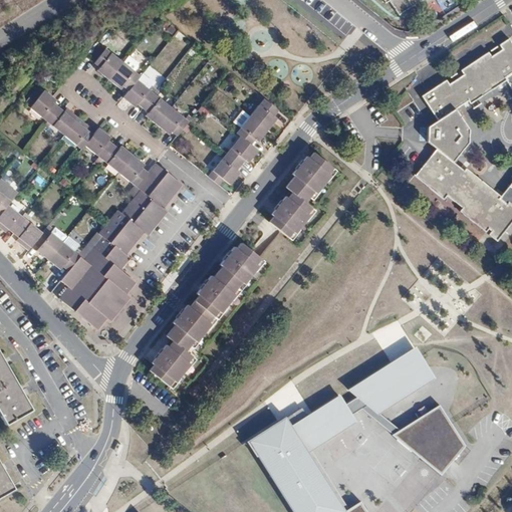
[(379,0),(386,8),(391,5),(401,20),(430,0),(379,0)]
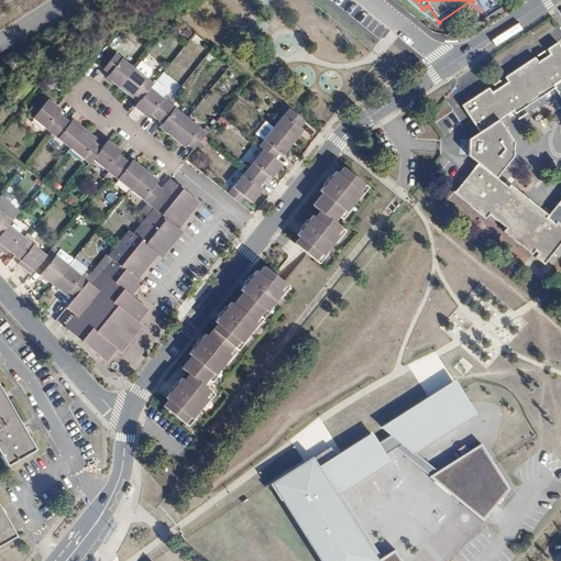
[(546,263),(560,244),(560,223),(558,221),(557,222),(547,215),(548,213),(512,183),(509,186),(498,176),(517,154),(515,136),(503,119),(560,79),(560,44),(559,42),(549,48),(551,52),(539,59),(537,56),(508,75),(510,79),(494,90),(492,86),(465,103),(483,130),(472,138),(472,154),(481,162),(458,189),(487,215),(490,211),(508,227),(506,230),(532,252),(535,249),(539,252),(537,255),(546,263)]
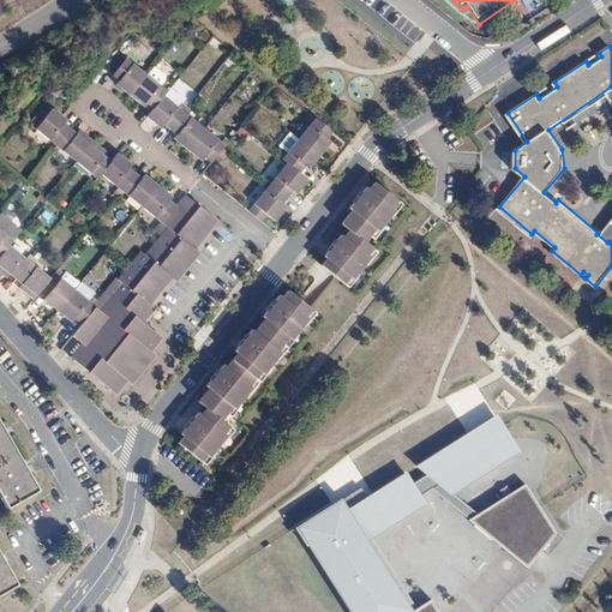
[(131,95),(148,75),(126,58),(113,73),(119,79),(115,83),(120,87),(131,95)]
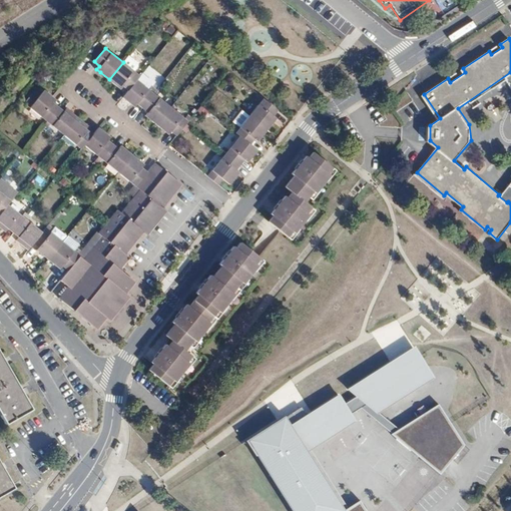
[(123,62),(109,79),(124,93),(136,79),(139,75),(123,62)]
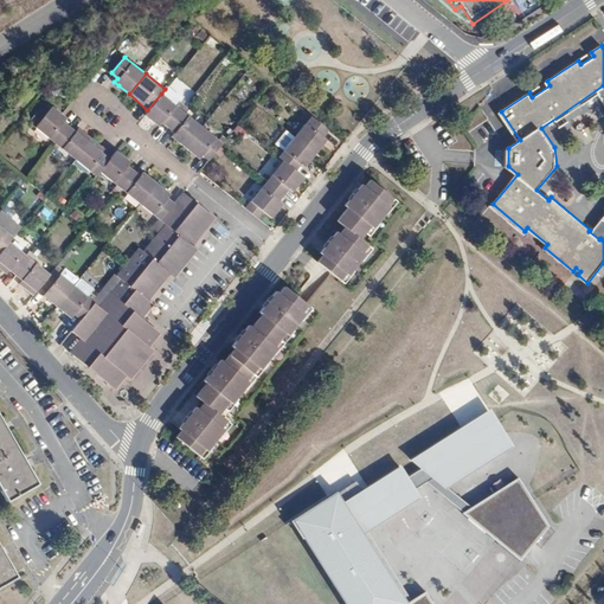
[(165,130),(181,110),(161,94),(147,110),(145,114),(165,130)]
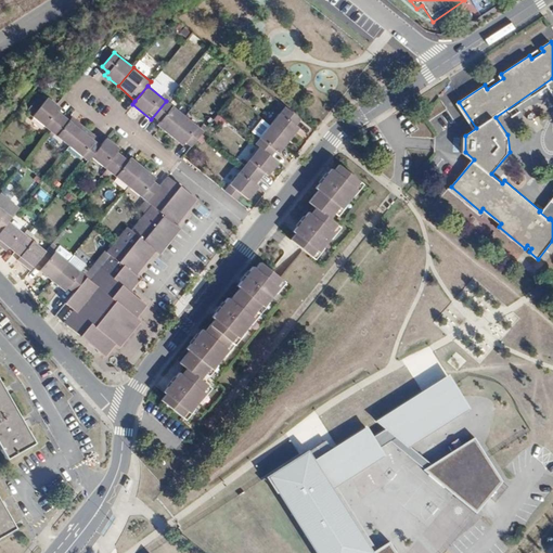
[(27,111),(52,130),(64,115),(58,111),(61,106),(48,97),(42,104),(37,100),(27,111)]
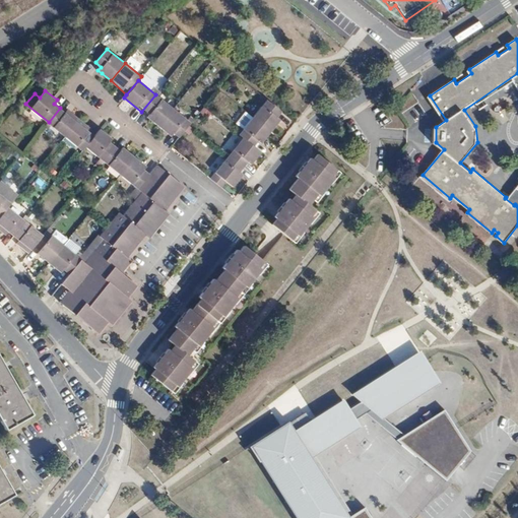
[(158,125),(172,108),(155,94),(141,112),(158,125)]
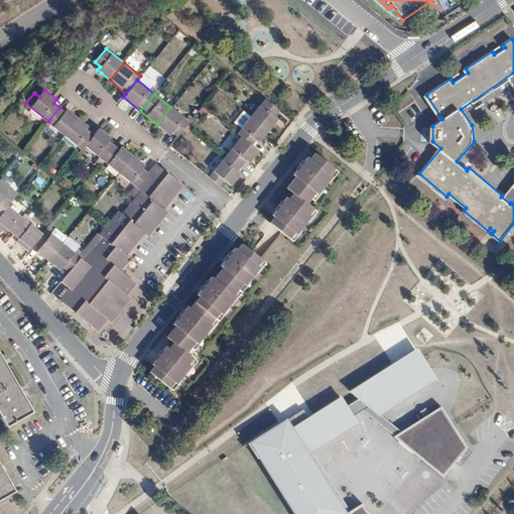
[(249,116),(266,129),(276,117),(273,115),(278,109),(264,98),(249,116)]
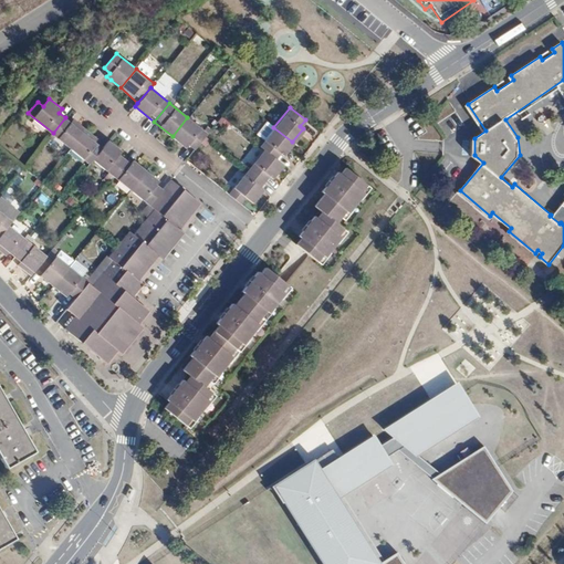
[(227,127),(231,121),(222,115),(218,122),(227,127)]
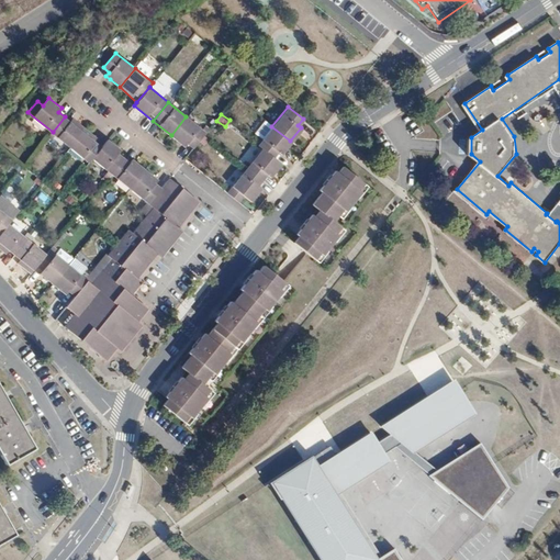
[(65,116),(53,132),(71,147),(86,129),(73,116),(69,120),(65,116)]
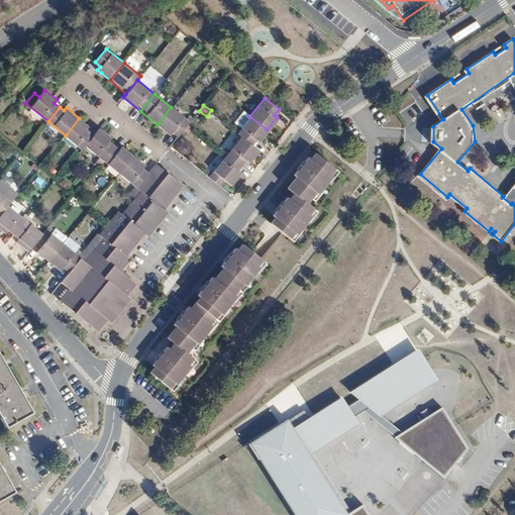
[(171,107),(158,124),(170,134),(172,131),(178,136),(189,123),(189,122),(171,107)]
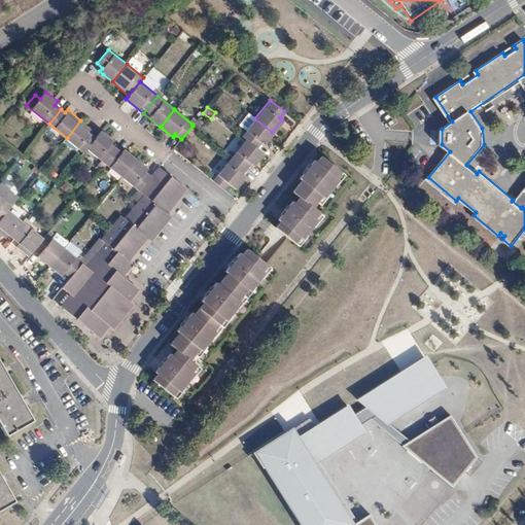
[(254,118),(241,135),(245,139),(254,147),(259,141),(263,143),(272,132),(254,118)]
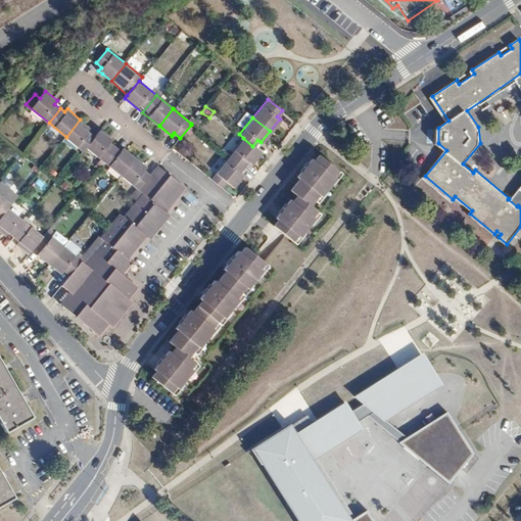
[(80,120),(66,137),(83,151),(86,147),(95,136),(90,132),(92,129),(80,120)]
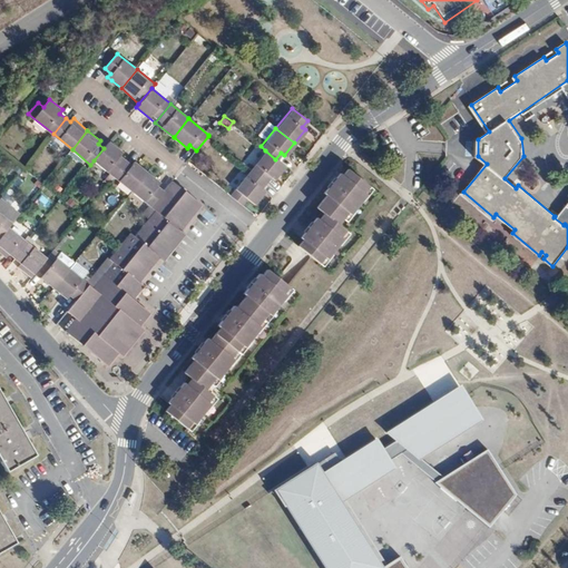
[(94,160),(113,175),(125,160),(120,156),(123,152),(109,140),(104,148),(94,160)]
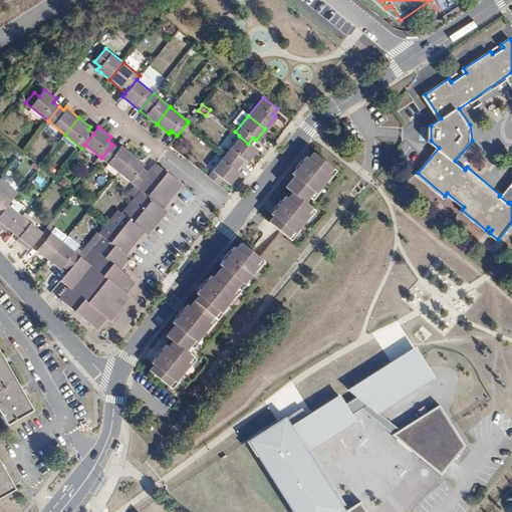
[(239,136),(225,153),(238,164),(243,158),(246,161),(255,150),(248,144),(239,136)]
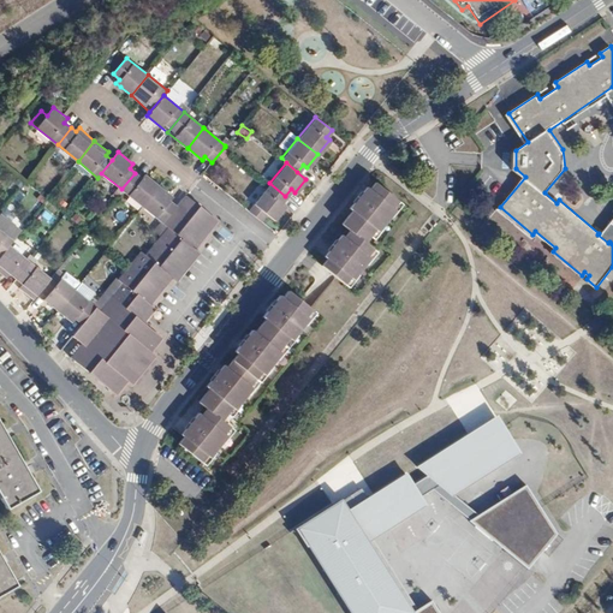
[(135,173),(121,189),(142,206),(158,184),(143,172),(140,177),(135,173)]
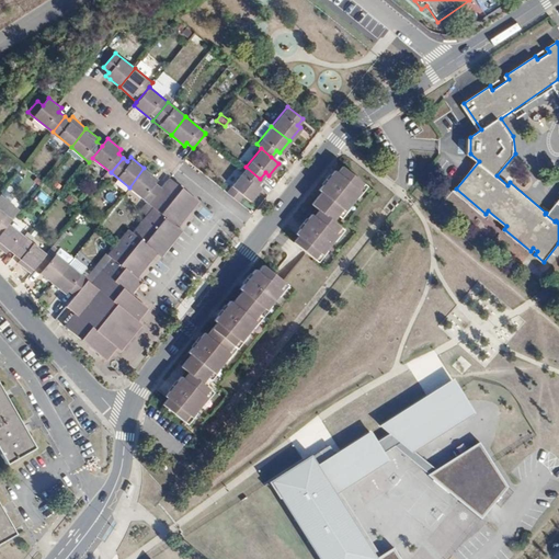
[(315,200),(321,205),(318,210),(316,208),(299,229),(301,230),(296,237),(319,254),(323,249),(327,251),(343,230),(340,228),(344,224),(337,217),(346,205),(349,207),(364,187),(362,186),(367,180),(345,161),(340,168),(338,167),(322,185),(324,187),(315,200)]
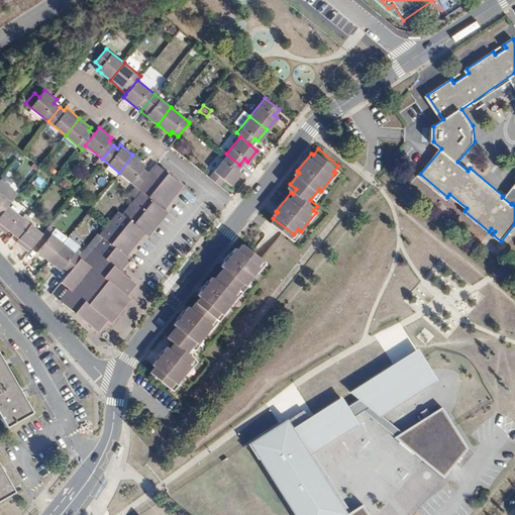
[(226,153),(207,176),(219,186),(224,179),(229,184),(239,172),(235,169),(239,165),(226,153)]
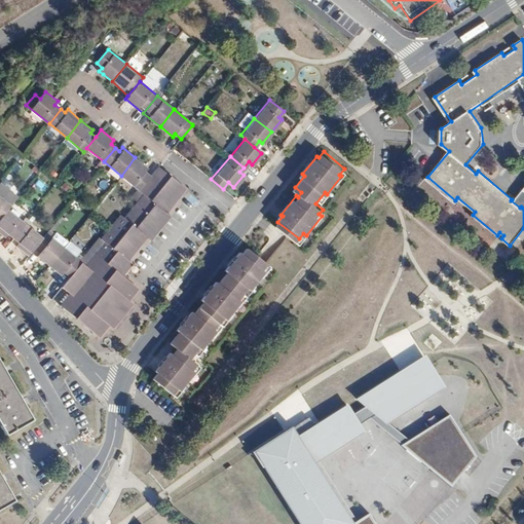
[(135,157),(121,176),(140,190),(151,177),(144,172),(147,167),(135,157)]
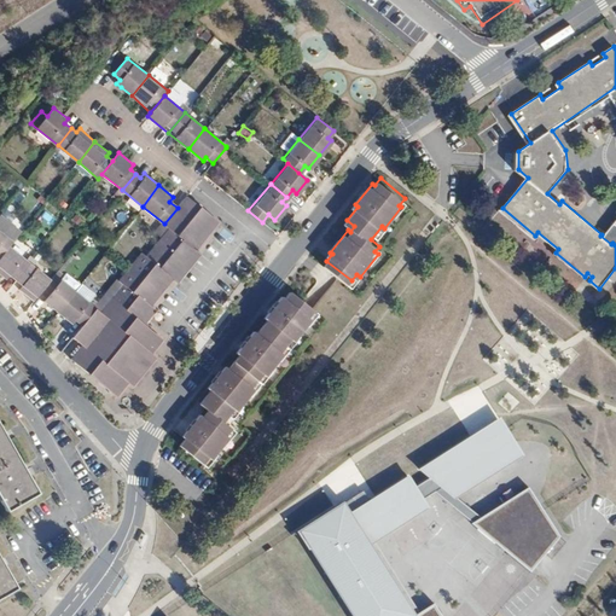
[(102,312),(97,308),(83,324),(73,336),(82,342),(71,358),(112,390),(125,377),(129,381),(154,353),(147,348),(160,335),(141,319),(152,306),(146,301),(168,273),(174,278),(197,250),(192,245),(215,218),(187,196),(178,208),(164,224),(168,227),(146,255),(141,251),(129,266),(118,280),(123,285),(108,303),(102,312)]
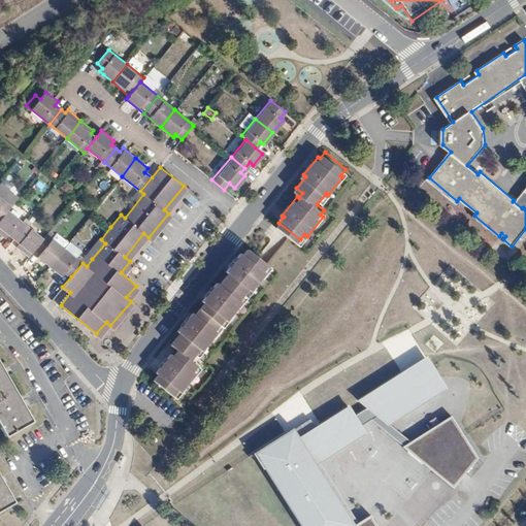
[(1,183),(0,184),(0,218),(1,219),(10,208),(19,197),(1,183)]
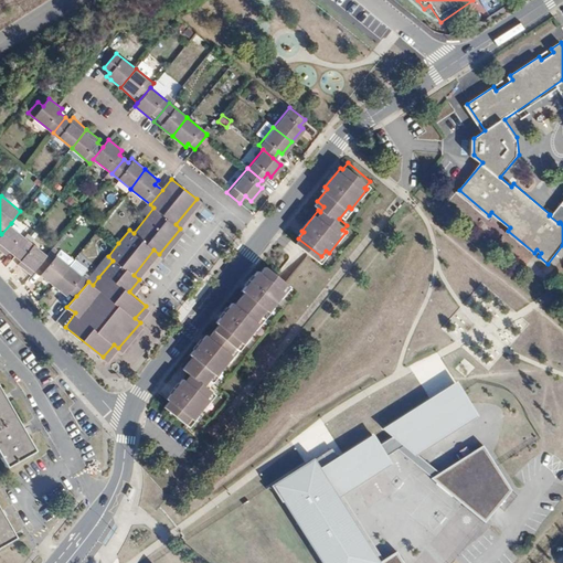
[(29,238),(11,223),(1,234),(0,236),(0,244),(6,250),(9,252),(11,248),(17,254),(29,238)]
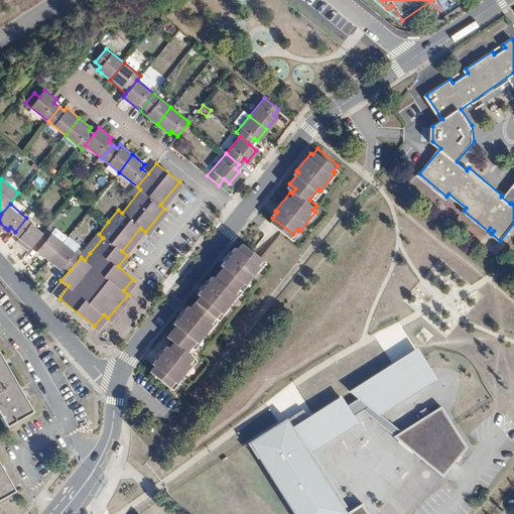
[(42,231),(26,218),(15,232),(21,236),(19,239),(21,241),(29,247),(34,241),(42,231)]
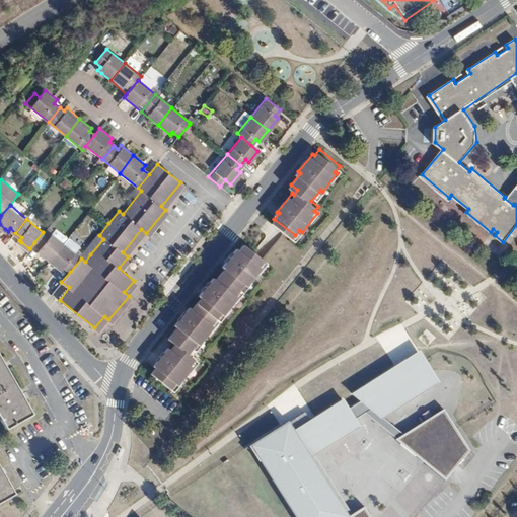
[(42,247),(53,234),(46,228),(43,232),(34,242),(42,247)]
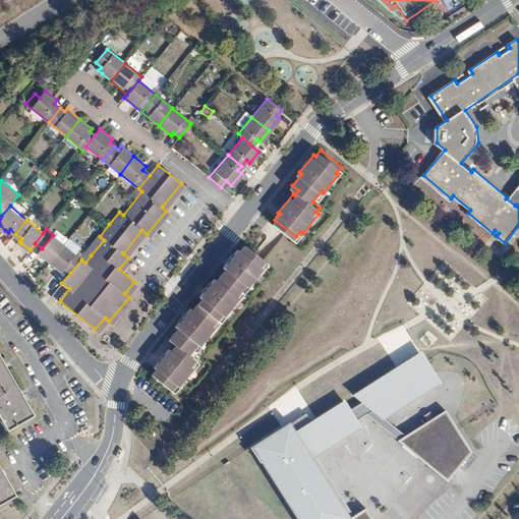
[(50,261),(63,244),(53,235),(42,248),(39,251),(42,253),(50,261)]
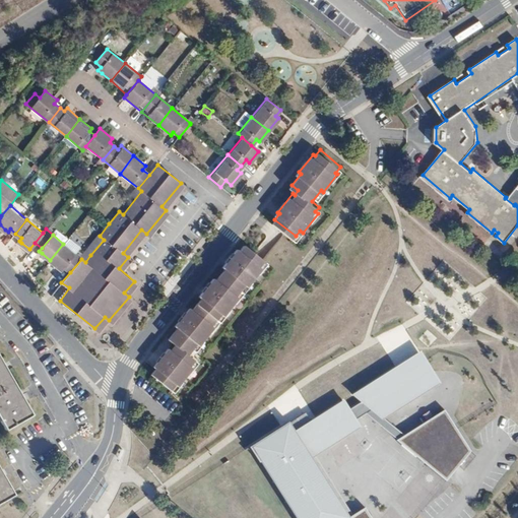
[(68,237),(63,244),(50,260),(63,270),(65,268),(70,272),(81,259),(74,253),(79,246),(68,237)]
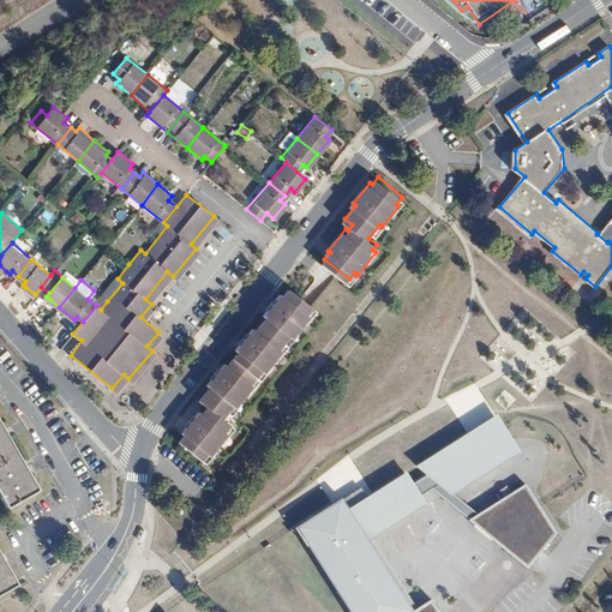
[(185,429),(180,435),(202,454),(209,445),(213,449),(229,429),(226,425),(231,419),(223,412),(233,400),(235,401),(253,379),(251,377),(262,365),(263,366),(281,346),(279,343),(289,330),(292,333),(309,311),(306,307),(312,303),(287,282),(282,289),(279,287),(262,307),(264,311),(253,323),(251,322),(234,342),(238,345),(227,358),(223,355),(207,377),(209,379),(199,393),(207,400),(202,406),(199,403),(183,425),(185,429)]
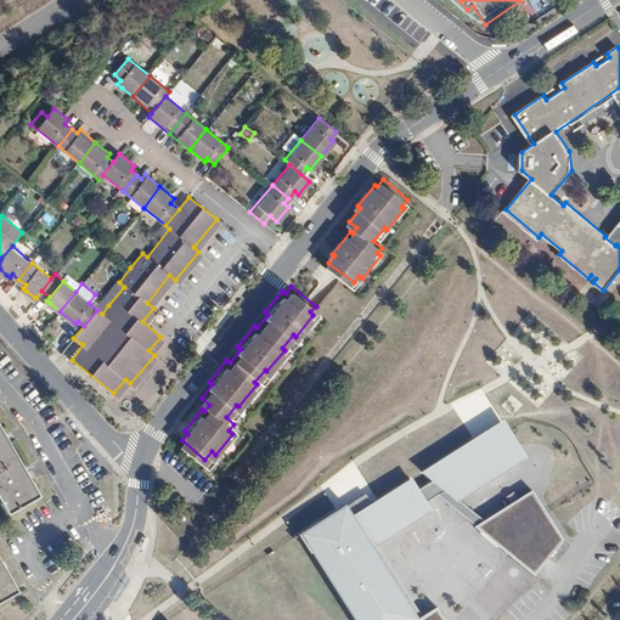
[(41,484),(0,410),(0,484),(11,502),(41,484)]
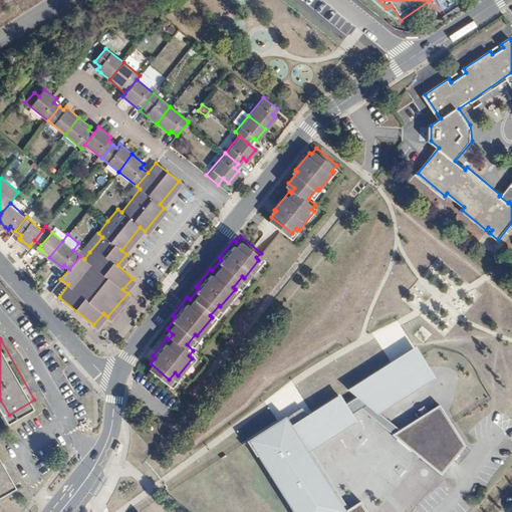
[(368,511),(361,499),(346,507),(310,449),(358,418),(354,411),(362,406),(442,474),(466,444),(453,423),(440,403),(401,428),(379,411),(435,376),(416,346),(393,361),(349,389),(358,396),(345,404),(340,395),(313,411),(307,415),(302,407),(286,417),(285,416),(279,420),(247,440),(256,455),(258,454),(295,511),(368,511)]
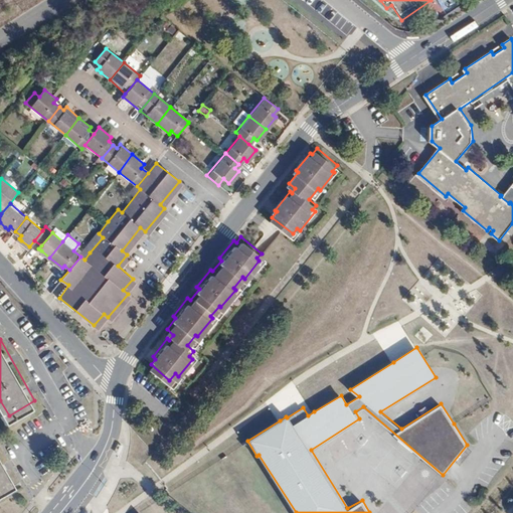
[(0,444),(0,478),(15,470),(0,444)]
